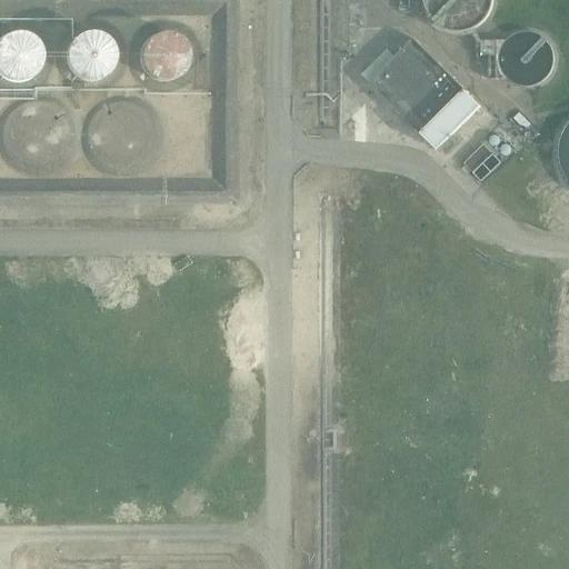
[(495,0),(425,0),(426,6),(428,11),(431,18),(435,23),(440,28),(447,31),(455,33),(459,35),(466,33),(473,31),(480,28),(485,25),(489,20),(492,12),(495,7),(495,0)]
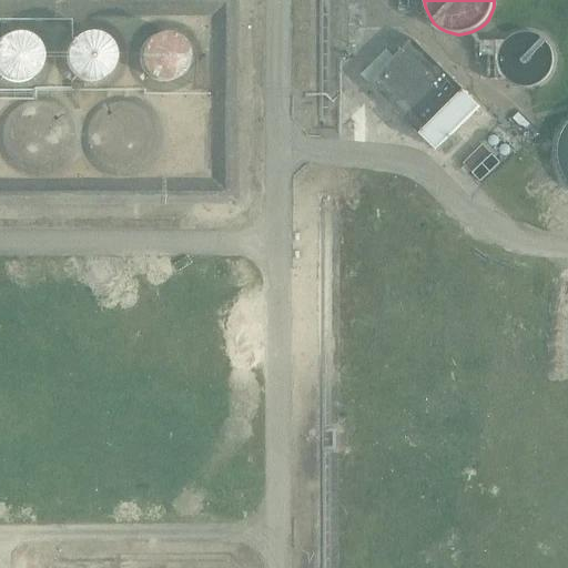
[(117,53),(117,48),(114,43),(110,37),(103,31),(94,29),(85,30),(81,31),(77,34),(73,38),(71,42),(69,47),(68,51),(68,56),(69,60),(73,68),(79,72),(82,74),(85,77),(91,77),(94,77),(101,75),(107,72),(110,70),(114,62),(117,53)]
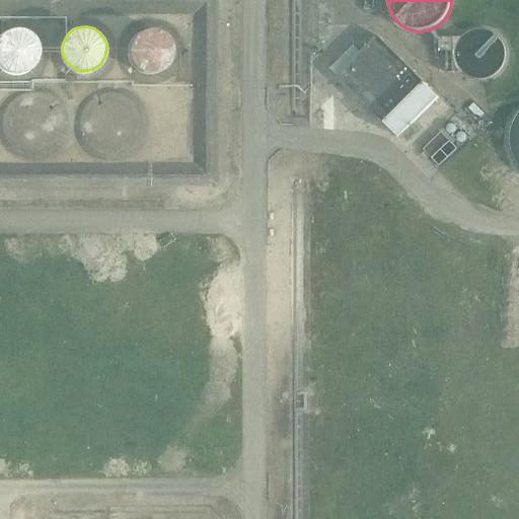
[(41,50),(40,42),(38,38),(35,34),(32,31),(28,29),(20,27),(16,27),(11,28),(4,32),(1,35),(0,36),(0,61),(2,65),(6,68),(10,70),(17,72),(23,71),(27,70),(31,68),(34,65),(40,59),(41,55),(41,50)]
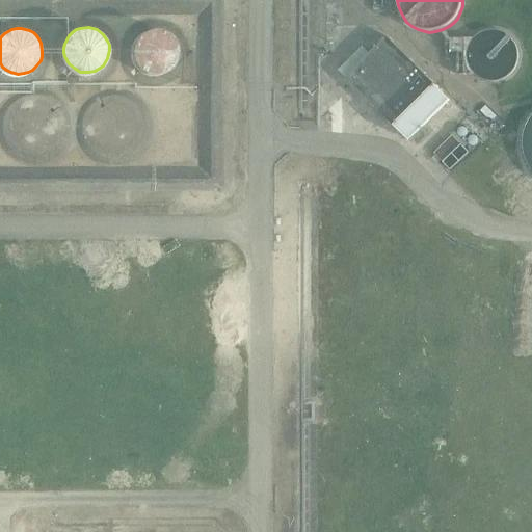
[(178,52),(176,43),(171,36),(168,33),(164,31),(157,29),(149,29),(145,31),(140,34),(137,37),(134,42),(132,50),(132,54),(133,58),(135,62),(137,67),(144,72),(149,74),(153,75),(159,74),(163,73),(167,71),(171,68),(176,61),(177,57),(178,52)]
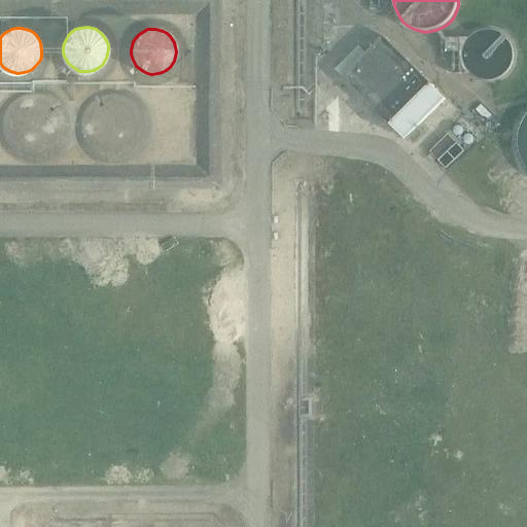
[(477,79),(482,81),(488,81),(496,79),(500,78),(504,74),(507,70),(511,65),(512,61),(512,56),(511,50),(510,46),(507,42),(504,38),(500,35),(496,33),(491,32),(485,31),(477,33),(469,38),(466,42),(463,46),(461,56),(462,61),(463,66),(466,71),(468,74),(477,79)]
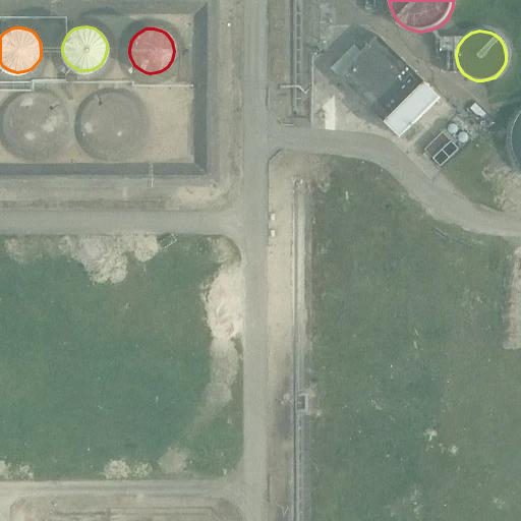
[(355,47),(332,69),(403,140),(443,101),(380,37),(362,53),(355,47)]
